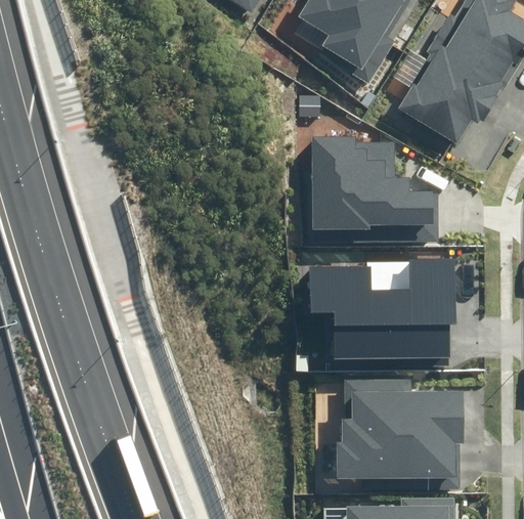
[(230,0),(252,12),(259,0),(230,0)]
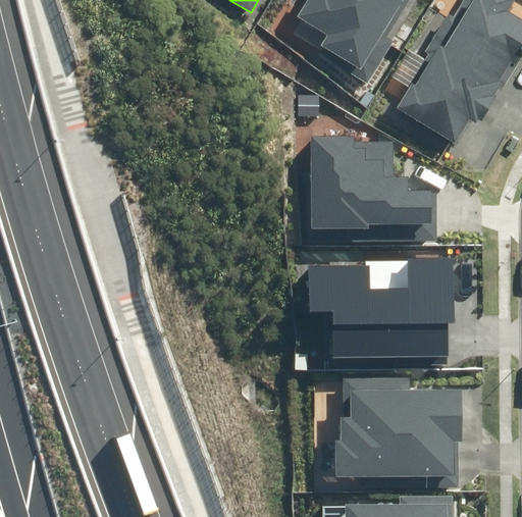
[(319,46),(359,70),(401,0),(311,0),(301,18),(326,35),(319,46)]
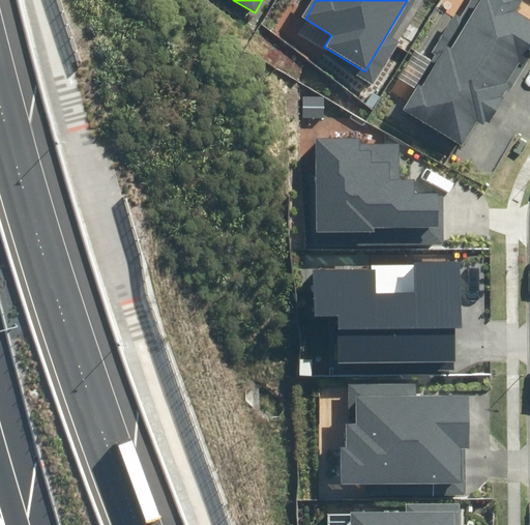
[(521,0),(473,0),(460,24),(450,20),(430,57),(432,59),(401,114),(462,148),(474,125),(488,134),(529,57),(529,25),(512,16),(521,0)]
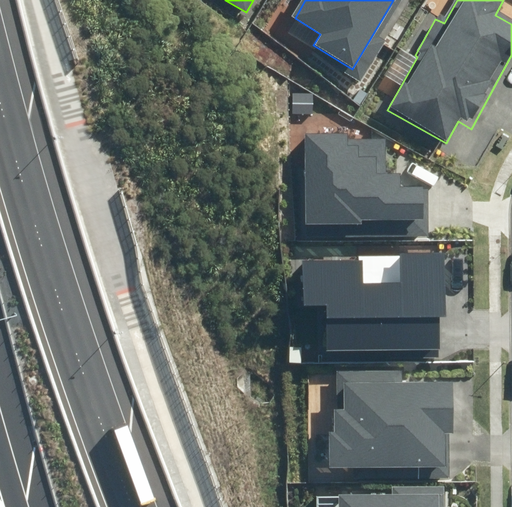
[(305,224),(422,222),(421,186),(399,186),(399,171),(386,172),(386,140),(345,141),(345,134),(303,134),(305,224)]
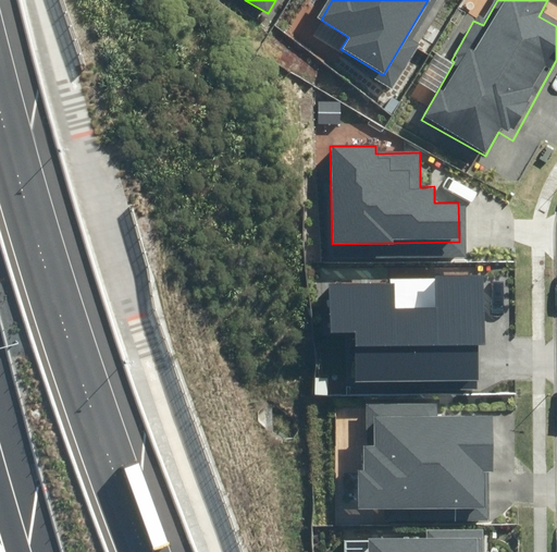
[(354,332),(354,378),(481,375),(479,279),(433,279),(434,306),(394,307),(393,280),(326,281),(327,333),(354,332)]
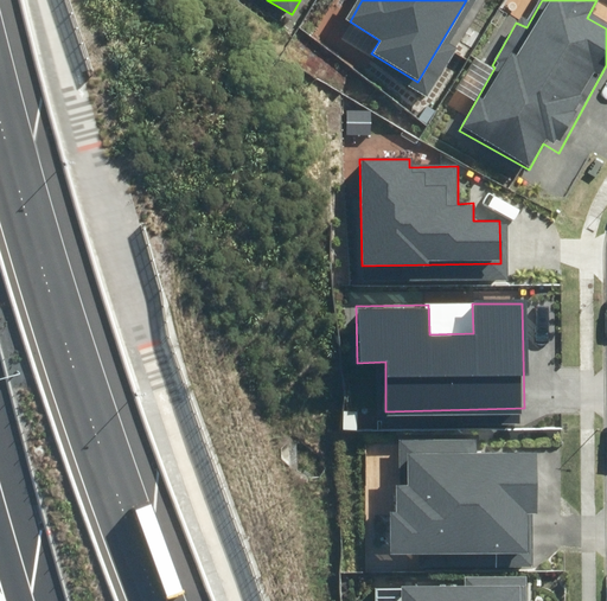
[(394,555),(526,552),(526,511),(537,511),(536,449),(478,451),(478,441),(398,442),(400,486),(393,486),(394,555)]
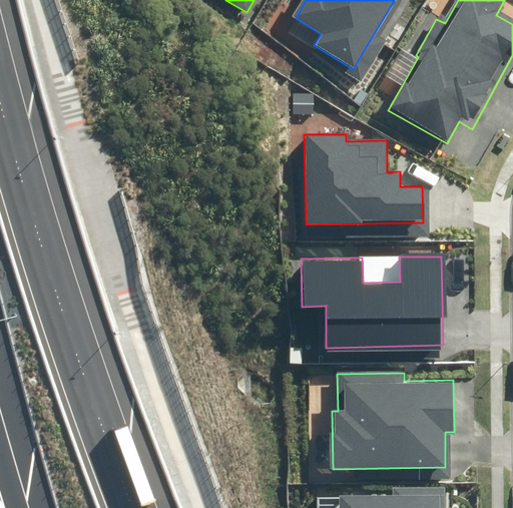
[(337,494),(337,507),(443,507),(443,492),(337,494)]
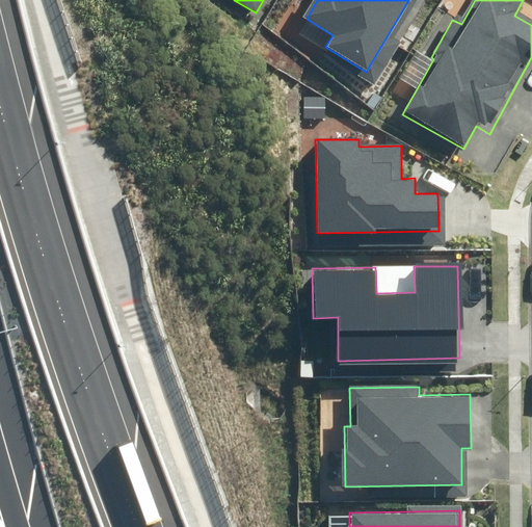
All buildings are outlined.
